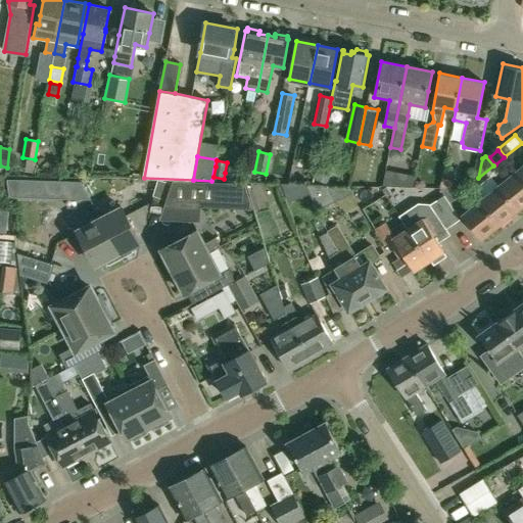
[(229,173),(228,179),(237,180),(239,168),(230,167),(229,173)]
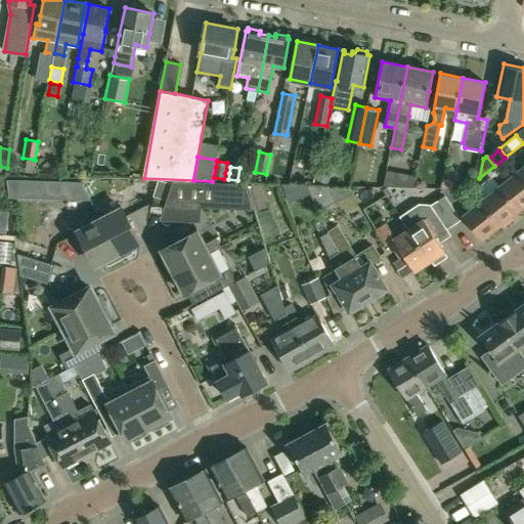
[(319,170),(316,180),(329,184),(333,174),(319,170)]
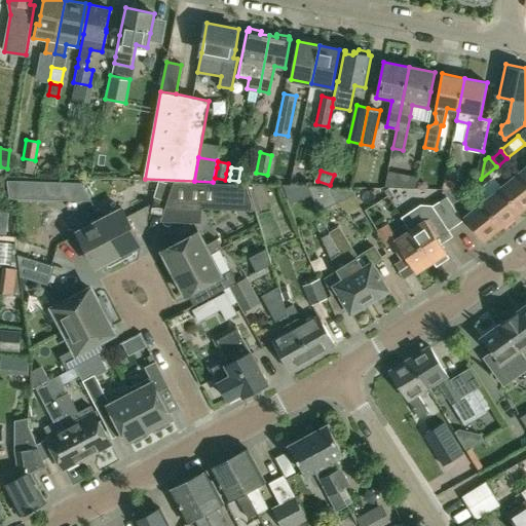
[(396,187),(398,173),(388,171),(385,187),(396,187)]
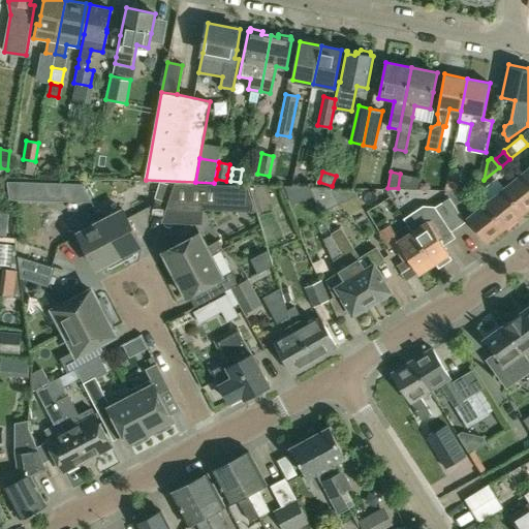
[(528,179),(524,173),(505,188),(524,212),(528,207),(528,179)]
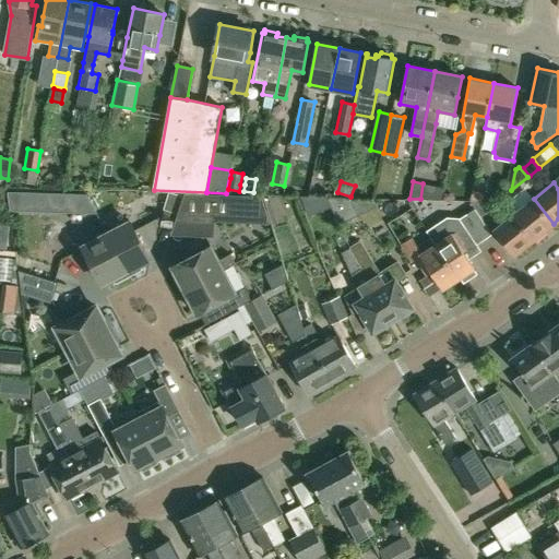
[(61,191),(18,190),(21,211),(69,212),(96,213),(85,192),(61,191)]
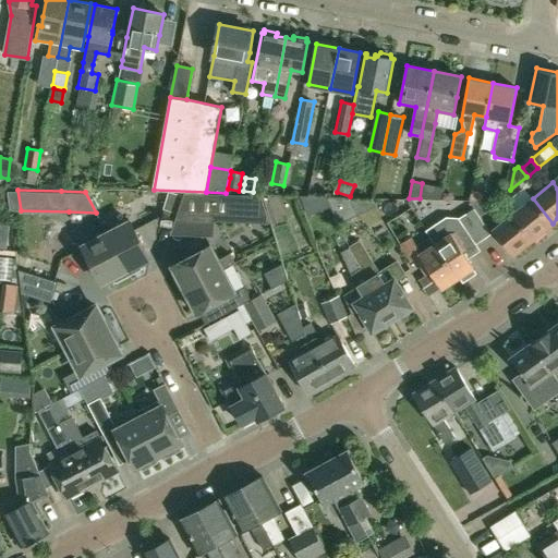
[(185,191),(176,219),(215,220),(239,221),(264,206),(265,206),(261,195),(185,191)]
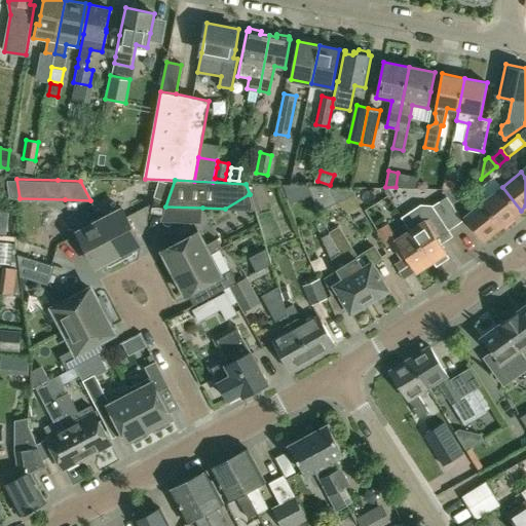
[(153,195),(152,197),(153,198),(154,198),(164,201),(165,200),(170,186),(170,185),(159,182),(157,181),(153,194),(153,195)]
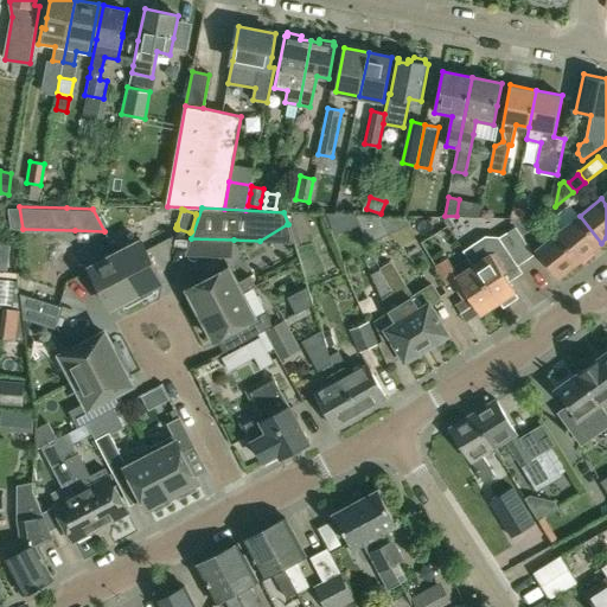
[(363,216),(358,216),(362,222),(362,224),(363,225),(364,228),(369,238),(378,236),(379,235),(384,228),(384,218),(384,217),(382,217),(375,217),(363,216)]
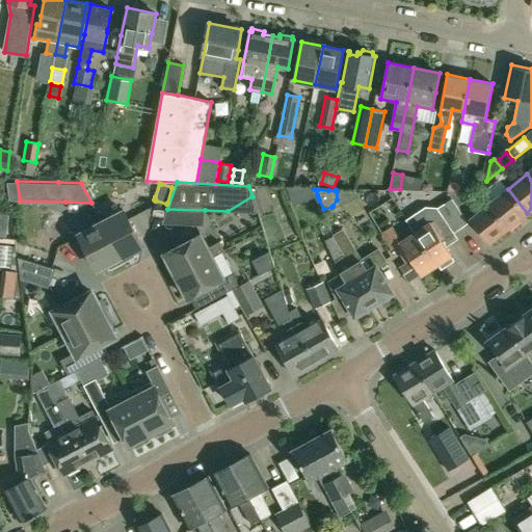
[(508,189),(488,205),(508,229),(527,213),(508,189)]
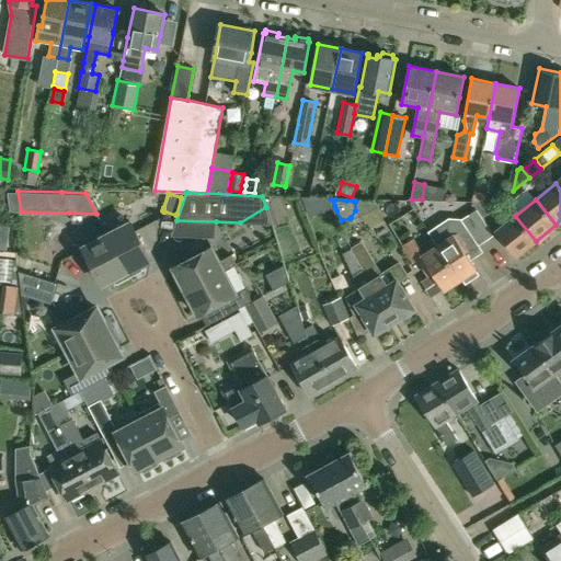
[(504,203),(473,203),(483,217),(504,203)]
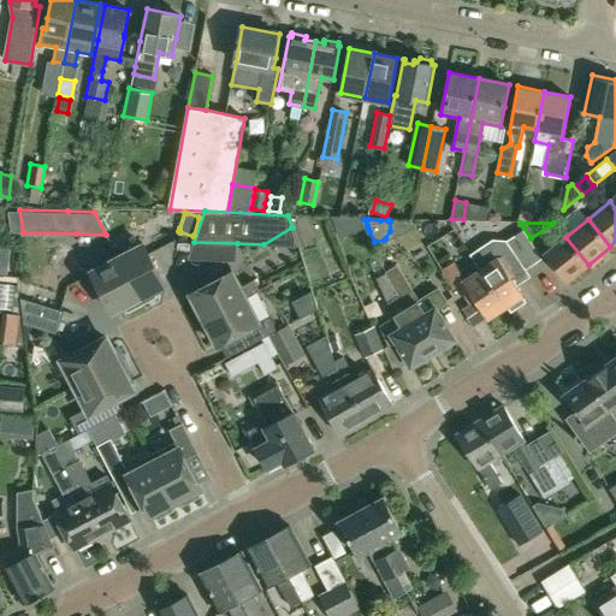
[(566,237),(545,254),(568,280),(588,265),(566,237)]
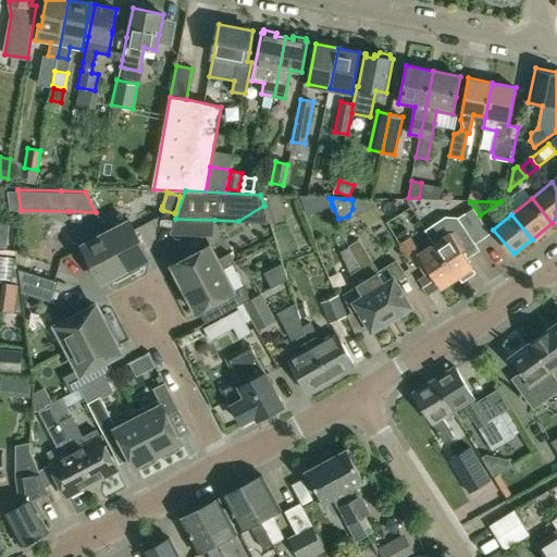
[(473,267),(465,255),(470,251),(471,254),(478,249),(457,218),(446,215),(425,230),(434,243),(457,277),(459,275),(462,280),(474,272),(471,268),(473,267)]
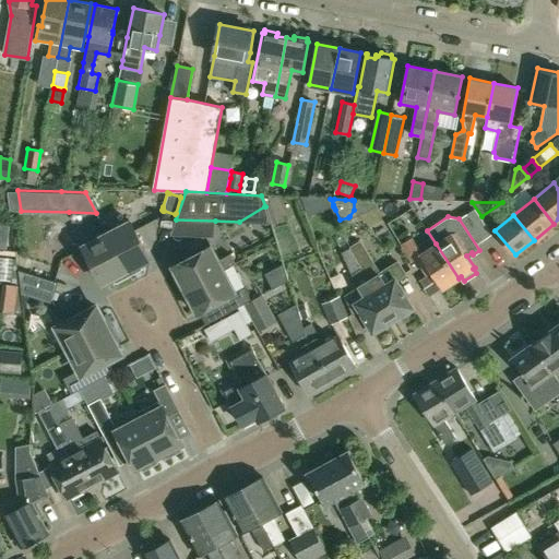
[(141,264),(150,260),(130,221),(107,233),(129,276),(143,269),(141,264)]
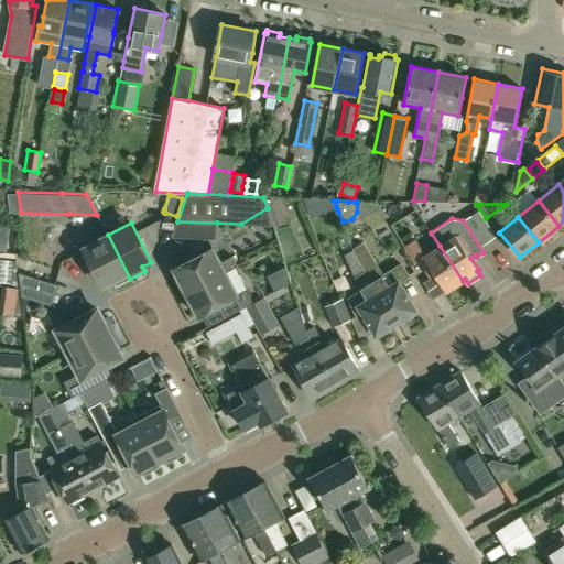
[(105,286),(114,281),(116,286),(130,279),(108,235),(84,247),(105,286)]
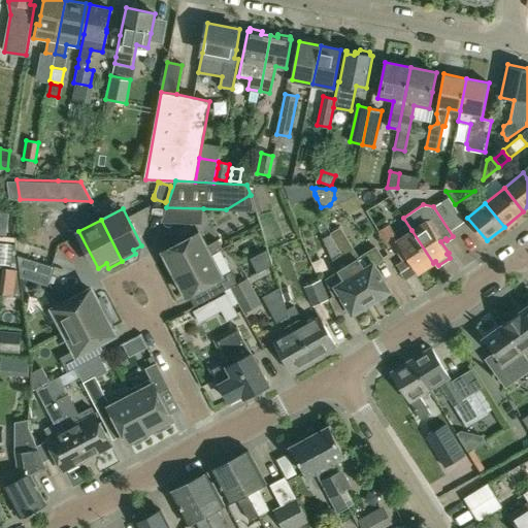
[(389,245),(393,243),(403,260),(408,257),(419,272),(433,263),(411,230),(399,238),(391,225),(381,232),(389,245)]
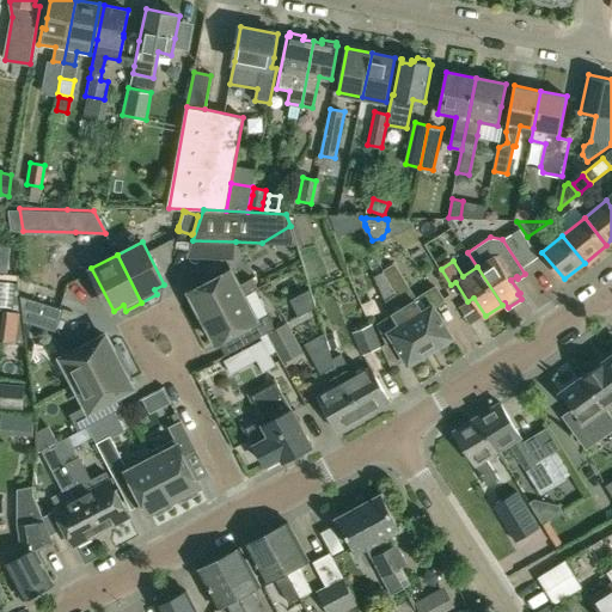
[(430,349),(440,344),(441,347),(451,341),(450,337),(453,336),(434,305),(444,299),(436,287),(416,299),(395,264),(385,270),(396,293),(430,349)]
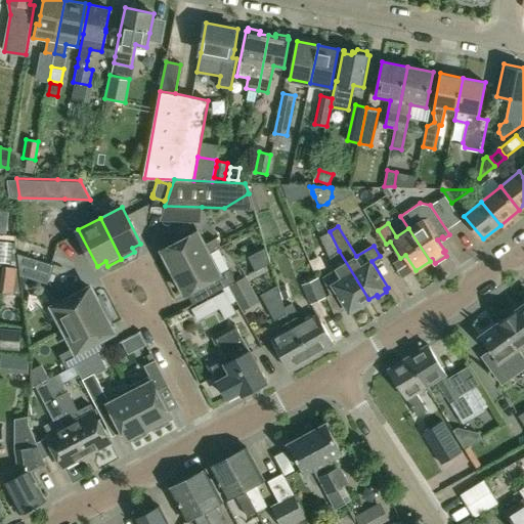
[(167,258),(162,261),(169,273),(210,253),(220,247),(216,237),(205,244),(199,230),(162,250),(167,258)]
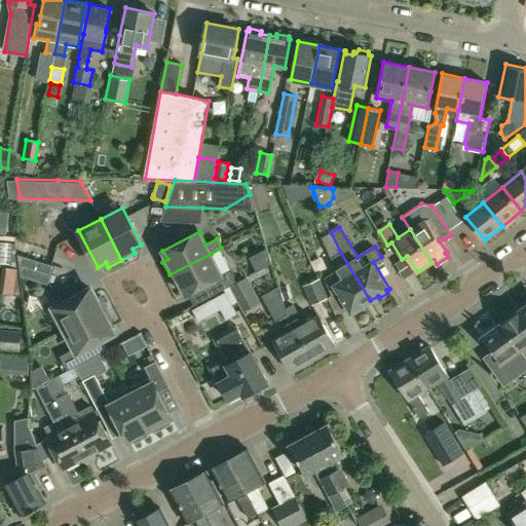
[(331,232),(323,237),(331,258),(337,269),(324,277),(331,295),(338,291),(350,312),(353,310),(355,312),(364,307),(363,304),(370,300),(340,252),(331,232)]
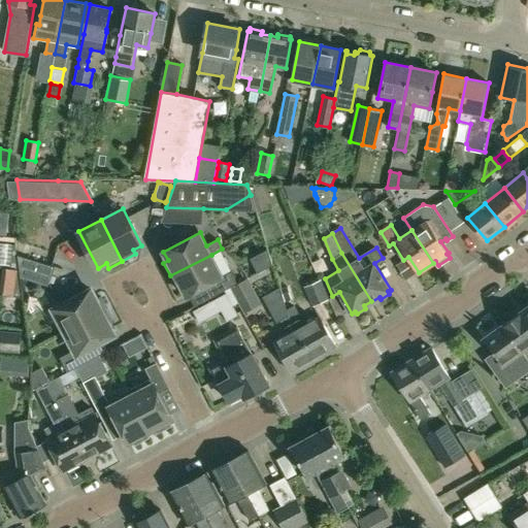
[(0,264),(17,266),(13,243),(0,241),(0,264)]
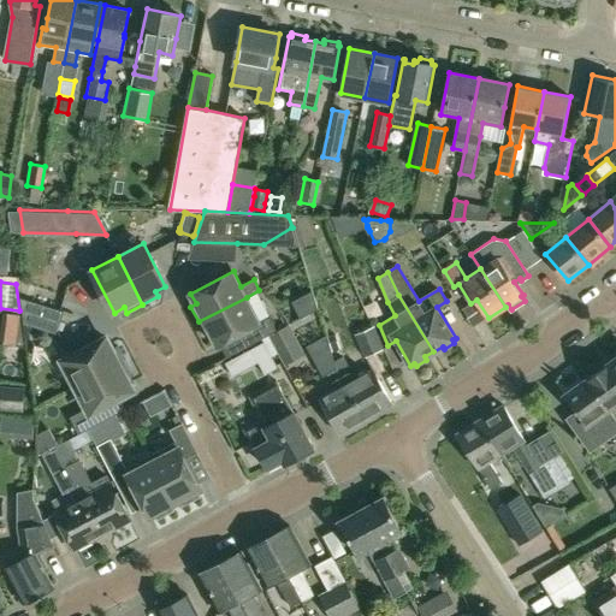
[(27,298),(19,297),(22,315),(53,325),(58,309),(27,298)]
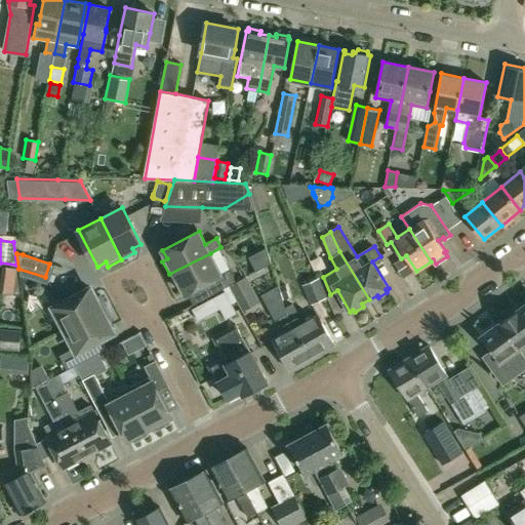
[(180,285),(186,293),(205,283),(211,295),(236,282),(230,270),(221,275),(210,253),(169,274),(176,287),(180,285)]
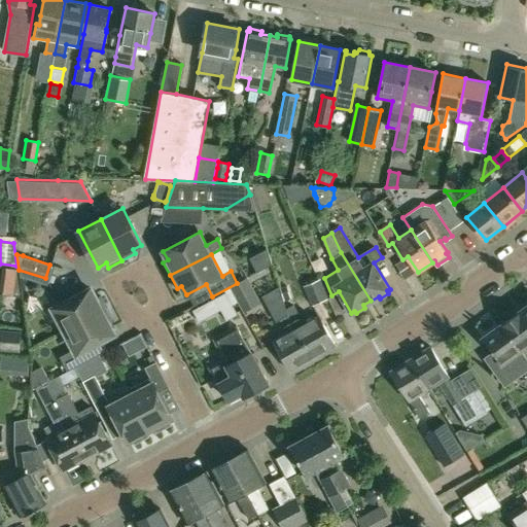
[(245,279),(233,285),(247,311),(259,305),(245,279)]
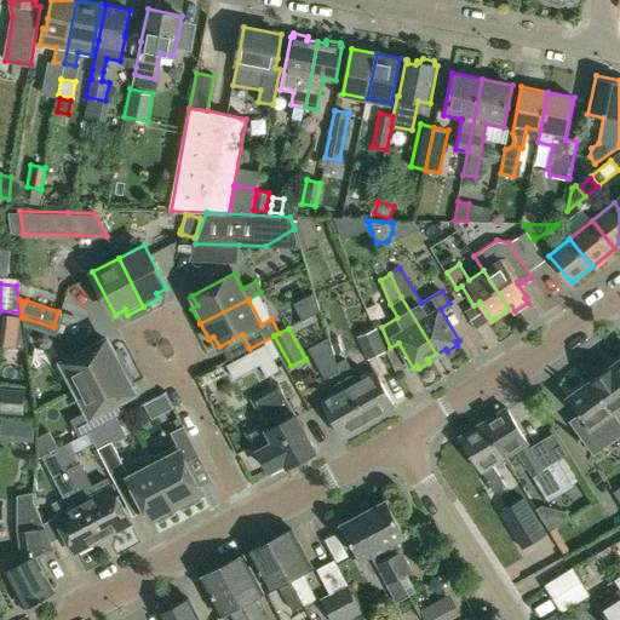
[(385,349),(377,329),(360,336),(367,356),(385,349)]
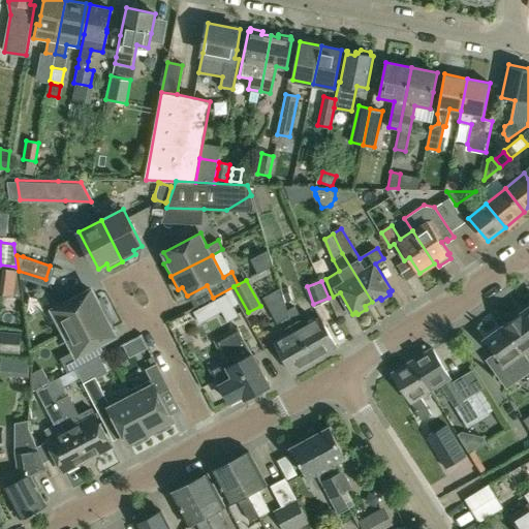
[(290,335),(275,343),(292,372),(314,360),(288,310),(281,287),(265,297),(278,322),(282,320),(290,335)]
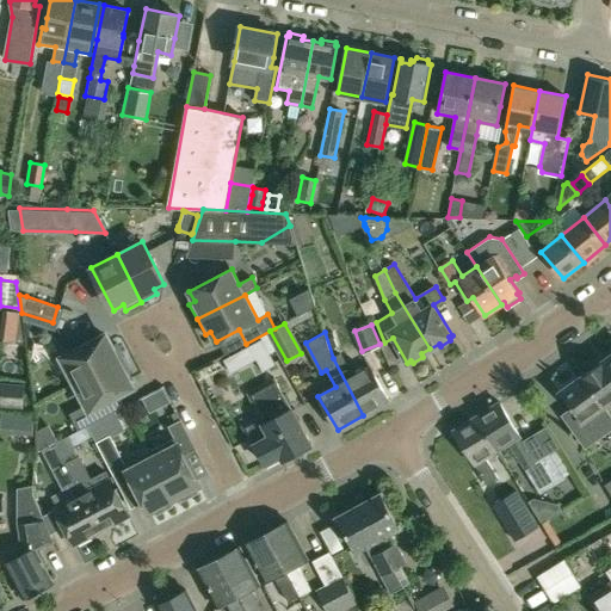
[(111,345),(105,335),(62,358),(76,383),(124,358),(116,343),(111,345)]
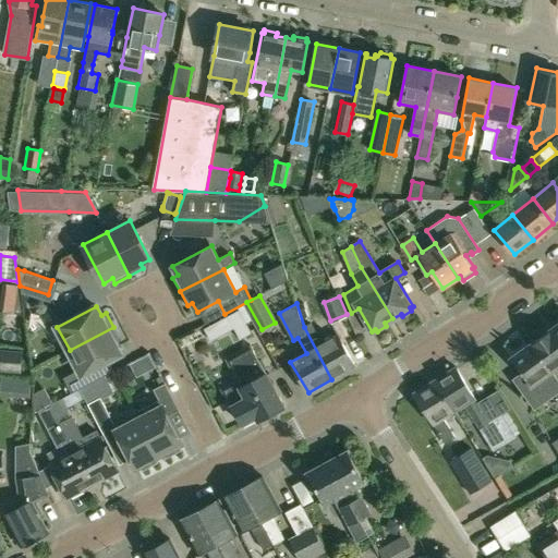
[(239,312),(228,318),(240,340),(251,334),(239,312)]
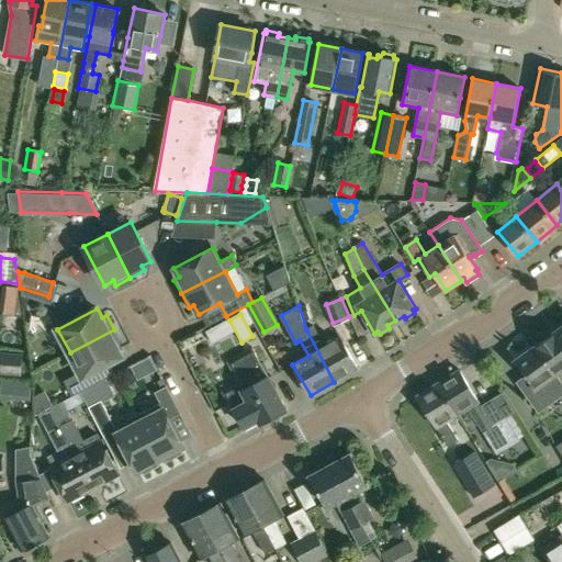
[(314,325),(306,329),(334,382),(358,368),(347,349),(340,336),(325,345),(314,325)]
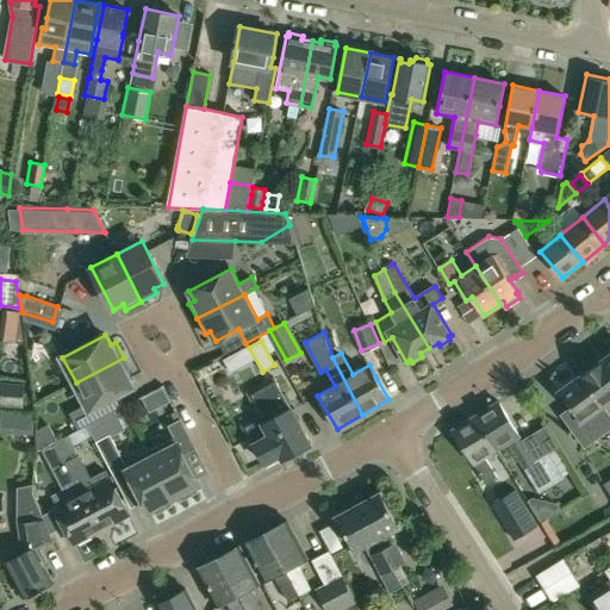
[(79,429),(116,410),(109,397),(132,385),(126,375),(131,373),(124,358),(76,383),(87,403),(69,412),(79,429)]
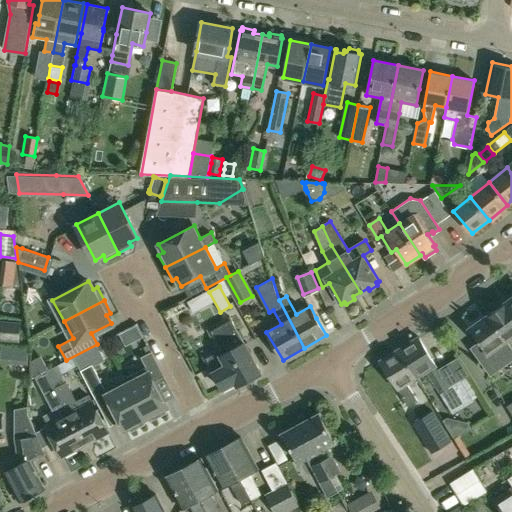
[(511,310),(506,302),(488,315),(505,339),(511,334),(511,310)]
